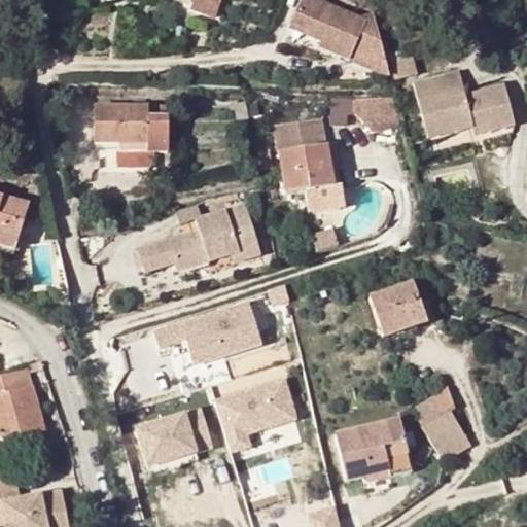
[(194,0),(191,11),(212,19),(218,0),(194,0)]
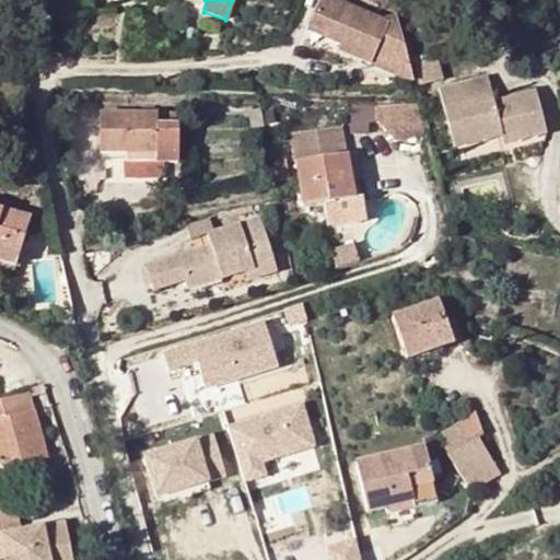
[(395,23),(346,0),(317,0),(307,26),(328,34),(325,41),(338,47),(337,54),(410,84),(395,23)]
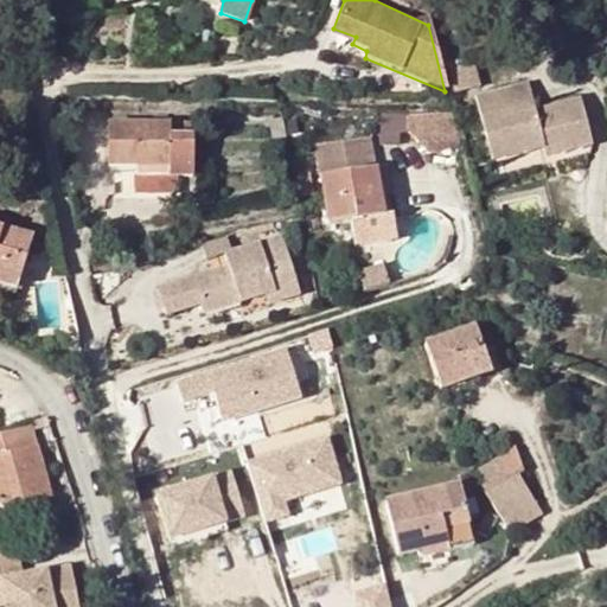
[(510,153),(540,145),(551,142),(554,151),(590,140),(577,93),(532,106),(524,82),(473,96),(487,147),(506,141),(510,153)]
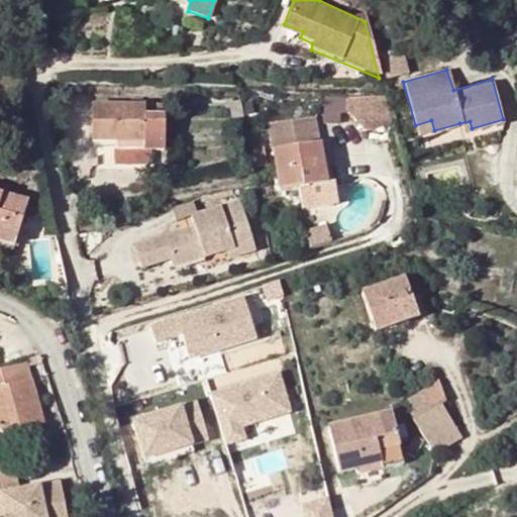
[(381,94),(342,95),(343,108),(363,128),(381,124),(389,119),(381,94)]
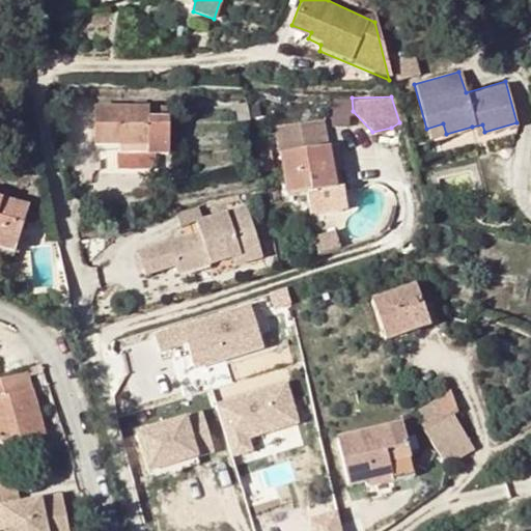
[(239,124),(251,121),(247,105),(235,107),(239,124)]
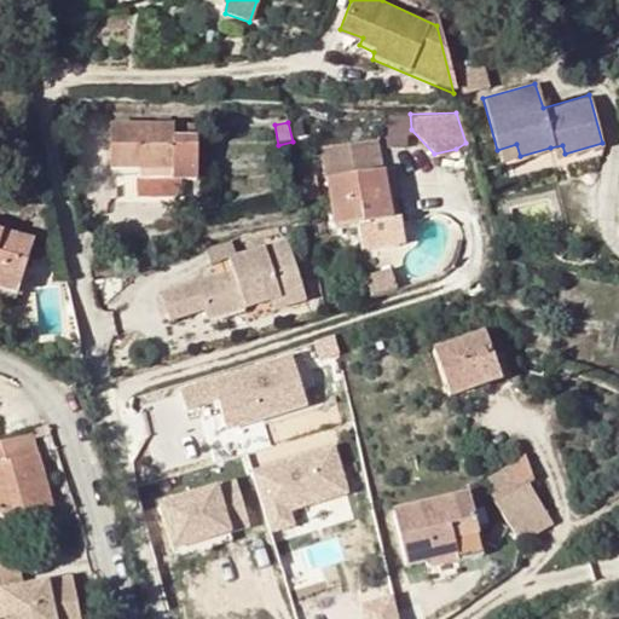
[(196,125),(114,123),(113,167),(137,167),(169,168),(169,180),(196,180),(196,125)]
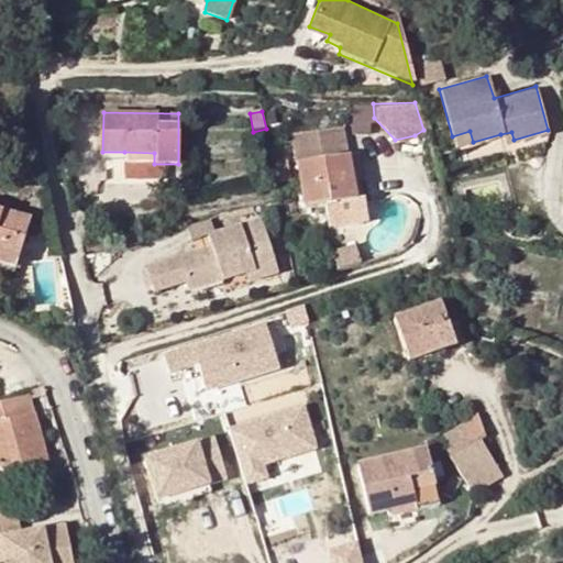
[(346,124),(294,131),(297,161),(299,159),(304,206),(327,203),(329,225),(363,223),(362,209),(367,209),(363,181),(354,183),(346,124)]
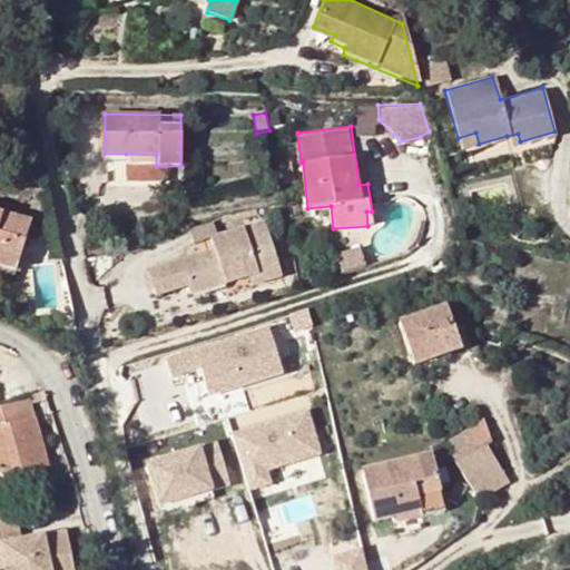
[(475,133),(458,138),(460,149),(479,144),(475,133)]
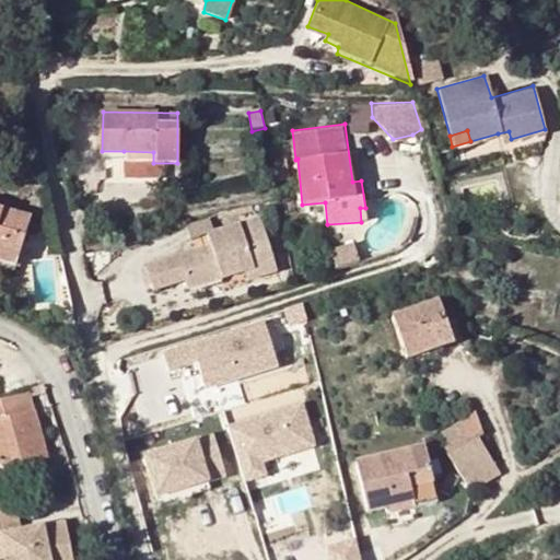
[(500,142),(511,139),(509,131),(498,133),(500,142)]
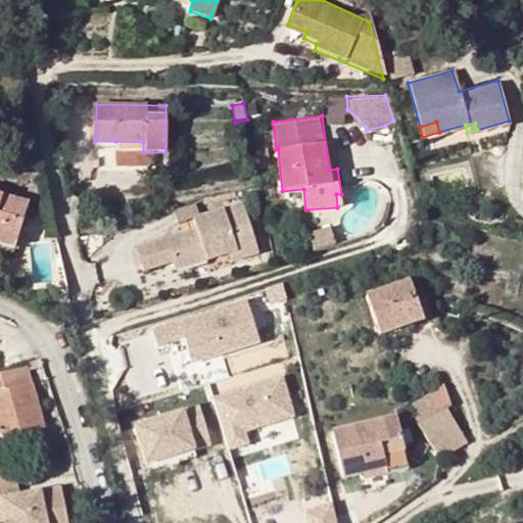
[(143,142),(115,141),(115,152),(143,152),(143,142)]
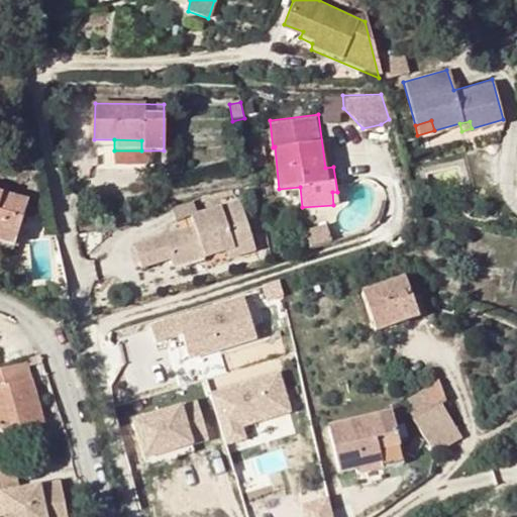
[(265,147),(251,149),(255,168),(269,165),(265,147)]
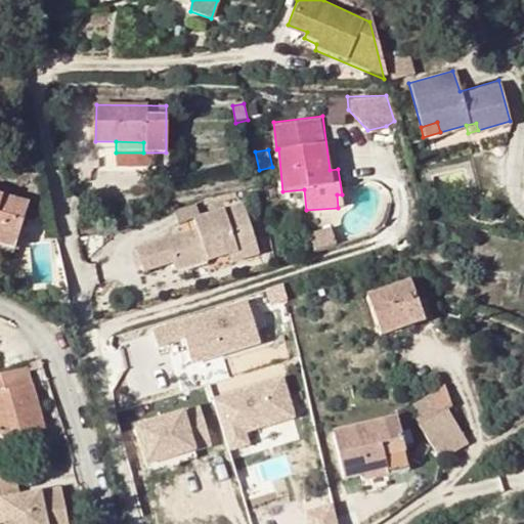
[(241,189),(211,198),(212,204),(242,195),(241,189)]
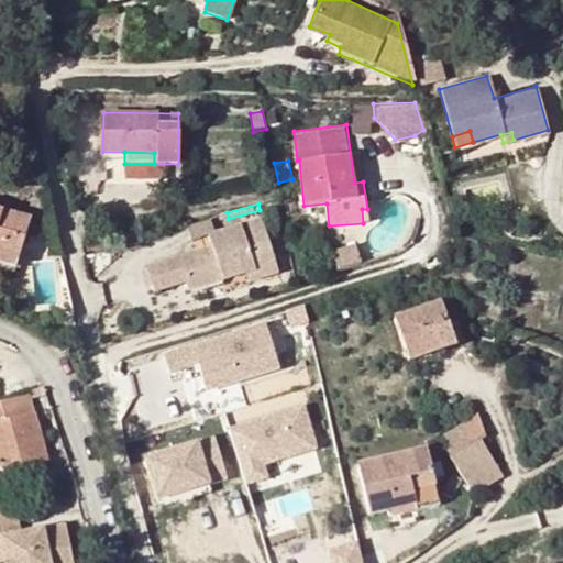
[(0,264),(15,269),(32,220),(0,209),(0,264)]
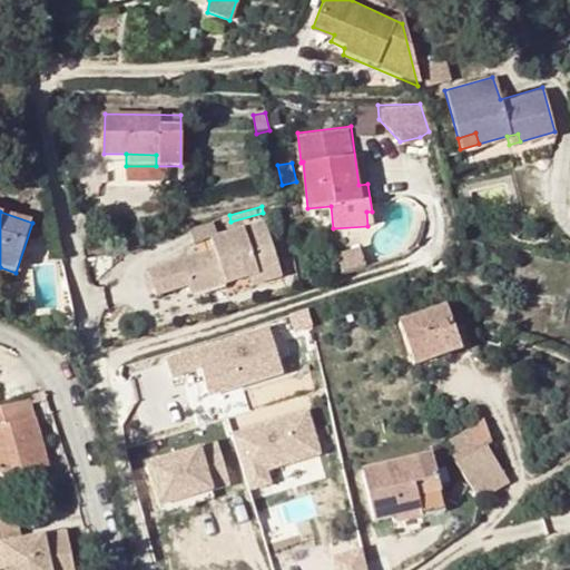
[(233,282),(257,276),(265,274),(267,282),(287,276),(272,222),(218,236),(222,249),(160,267),(166,291),(198,282),(197,277),(229,268),(233,282)]
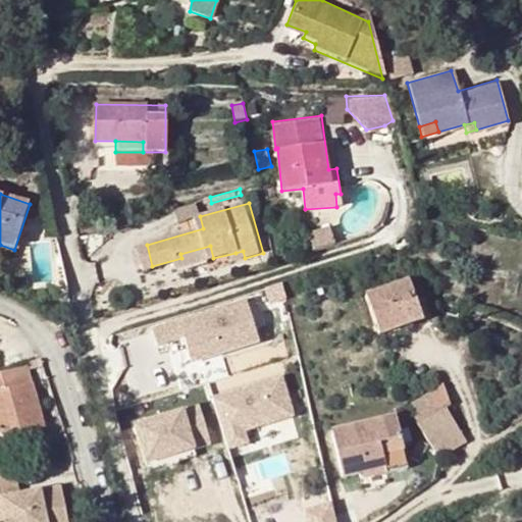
[(326,226),(307,232),(312,250),(331,244),(326,226)]
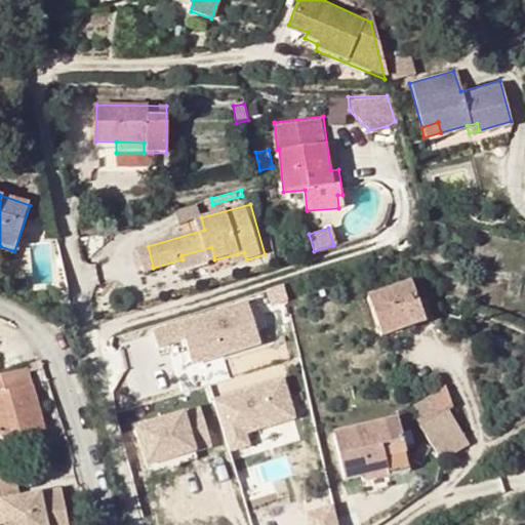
[(182,255),(183,259),(185,269),(214,259),(211,247),(182,255)]
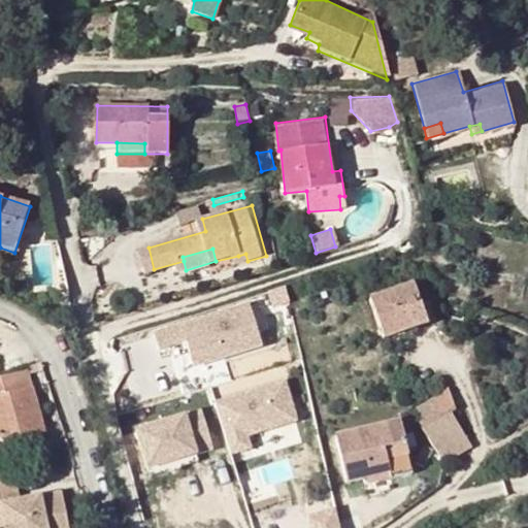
[(245,254),(238,256),(240,263),(248,261),(245,254)]
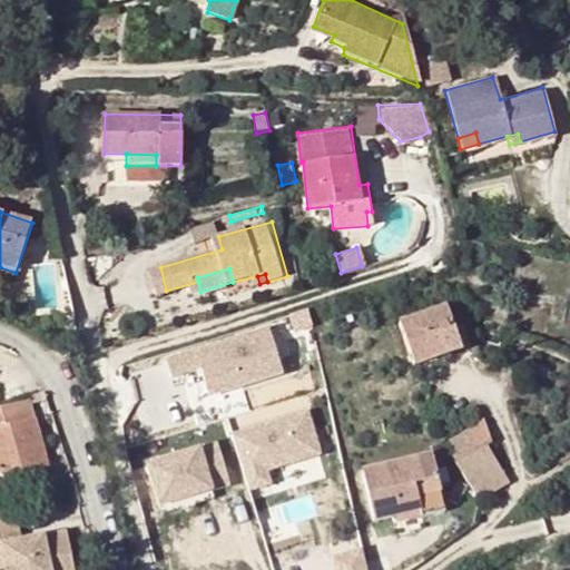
[(458,340),(445,304),(400,321),(415,364),(445,354),(442,344),(458,340)]
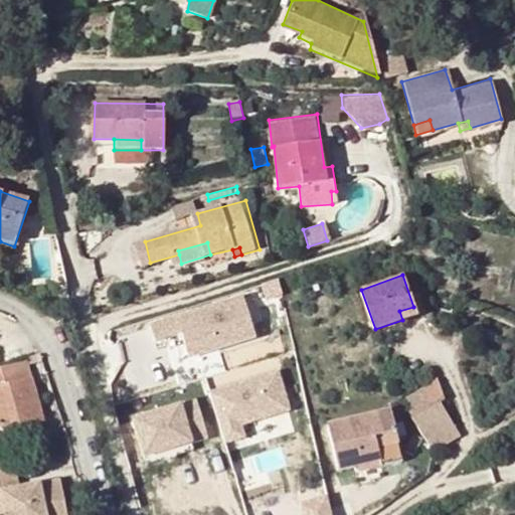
[(153,323),(158,339),(184,332),(191,356),(258,336),(245,296),(153,323)]
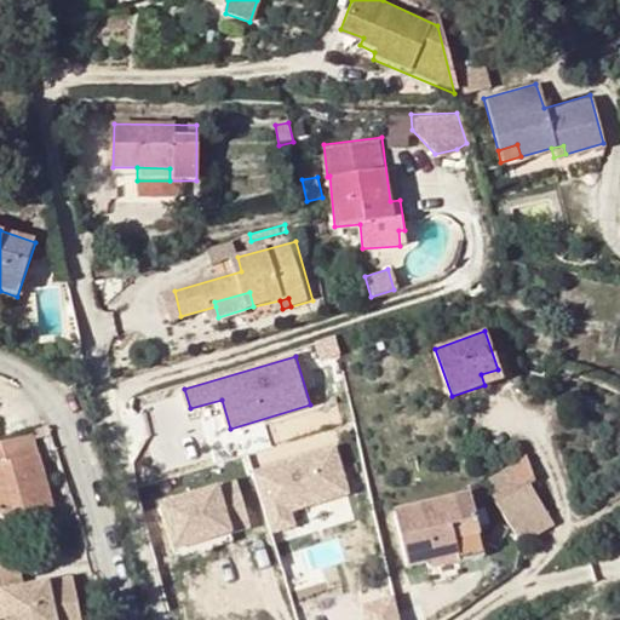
[(501,379),(498,369),(481,374),(484,385),(501,379)]
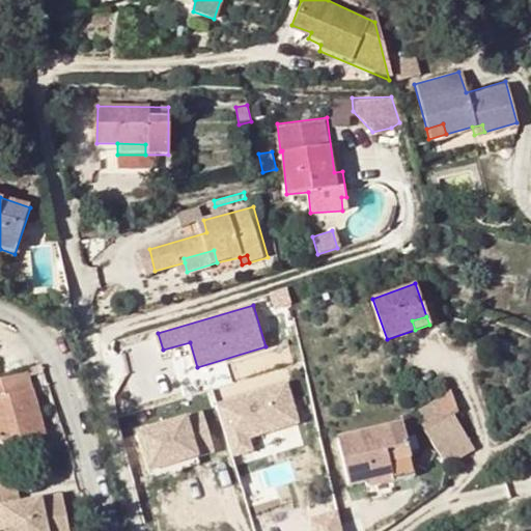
[(0,381),(0,448),(45,437),(26,374),(0,381)]
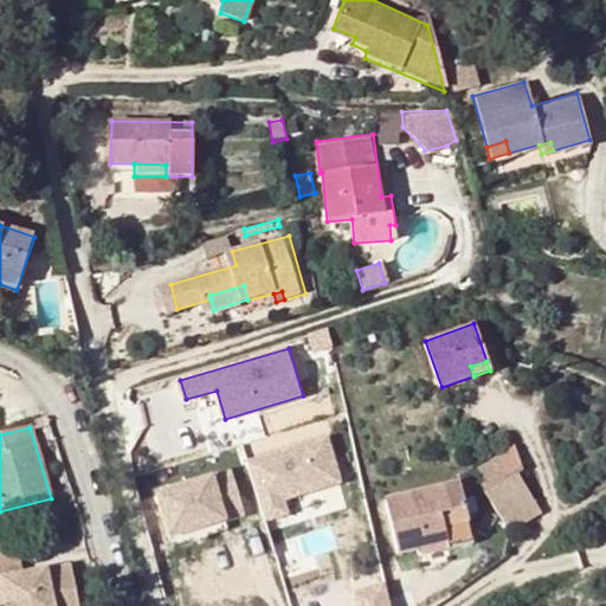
[(329,438),(250,462),(266,521),(289,514),(285,500),(342,483),(329,438)]
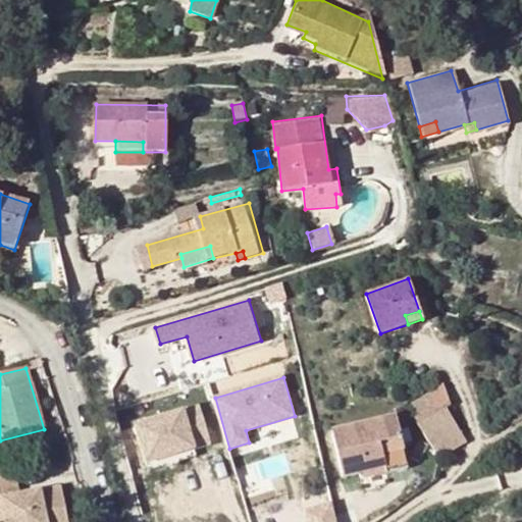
[(413,403),(418,425),(445,408),(450,406),(442,383),(413,403)]
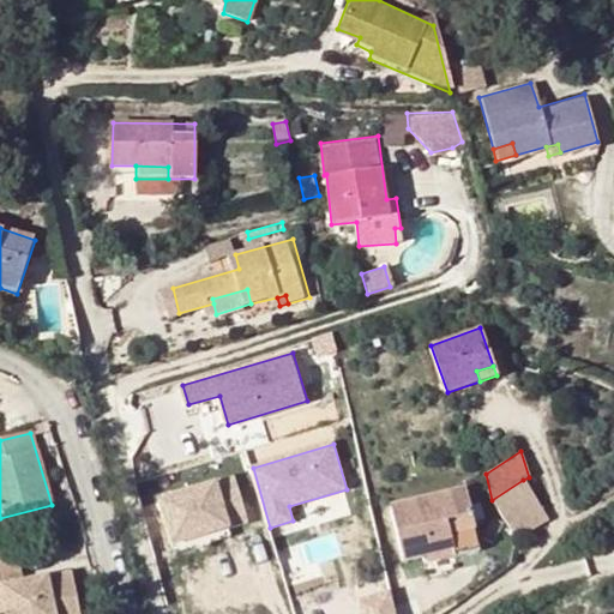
[(250,522),(236,476),(161,498),(174,543),(230,528),(250,522)]
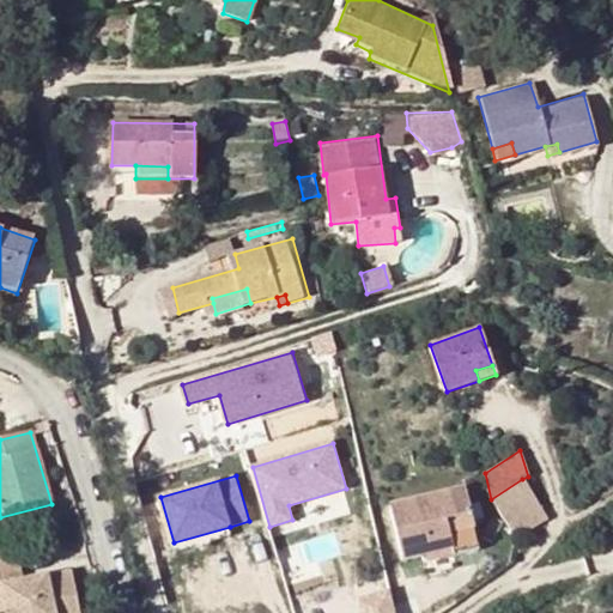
[(546,517),(522,479),(491,499),(516,536),(546,517)]
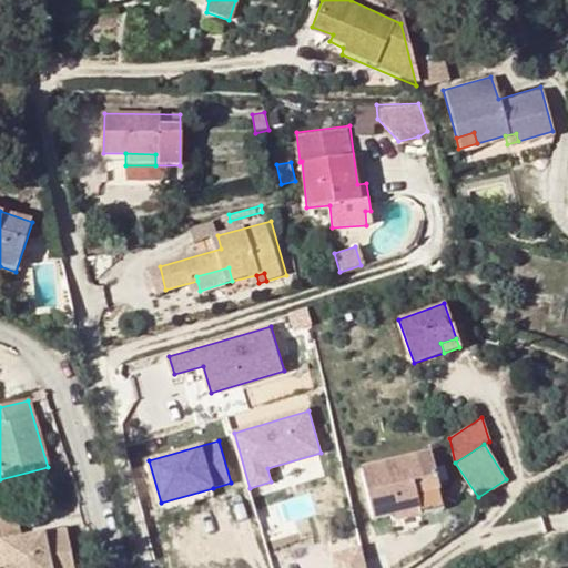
[(445,511),(433,455),(363,472),(374,519),(419,509),(422,516),(445,511)]
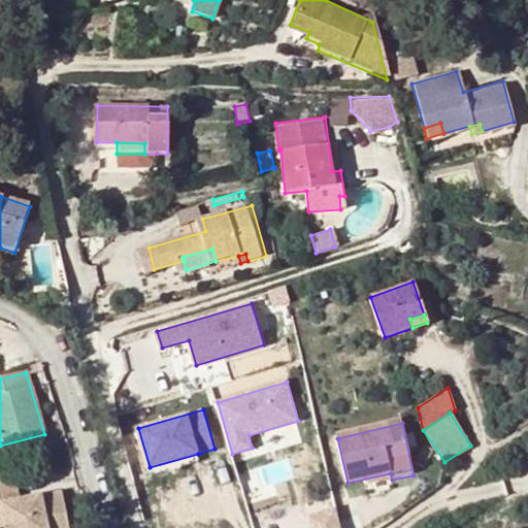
[(200,461),(198,454),(150,467),(152,474),(200,461)]
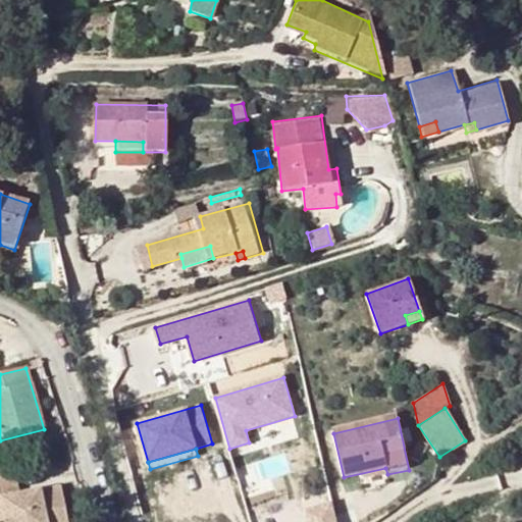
[(14,476),(0,479),(0,502),(1,503),(5,521),(69,521),(61,487),(20,498),(14,476)]
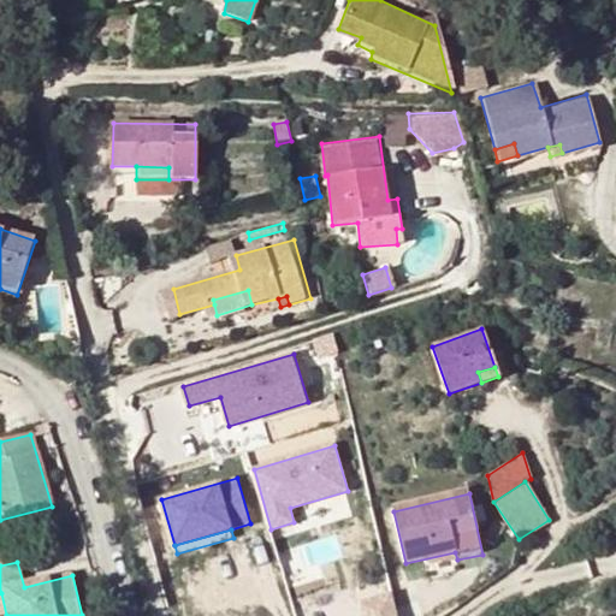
[(361,615),(397,615),(391,592),(359,602),(361,615)]
